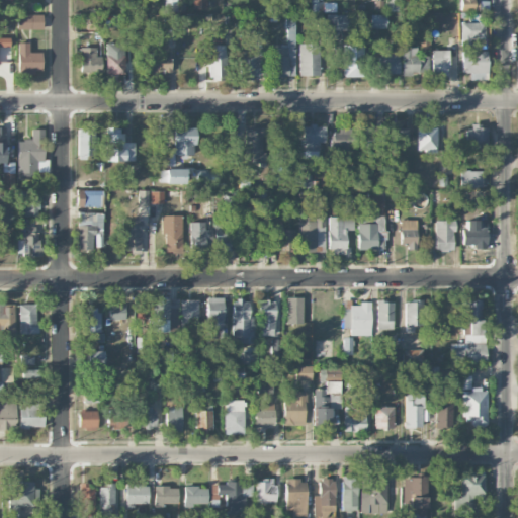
[(192,0),(193,9),(206,9),(206,0),(192,0)]
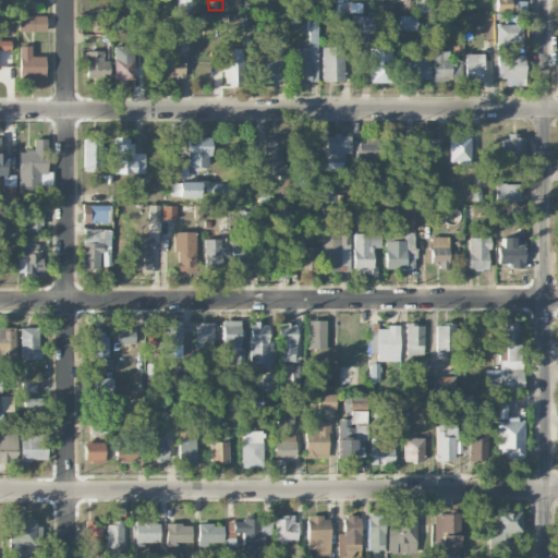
[(427,0),(424,0),(416,0),(416,11),(428,11),(427,0)]
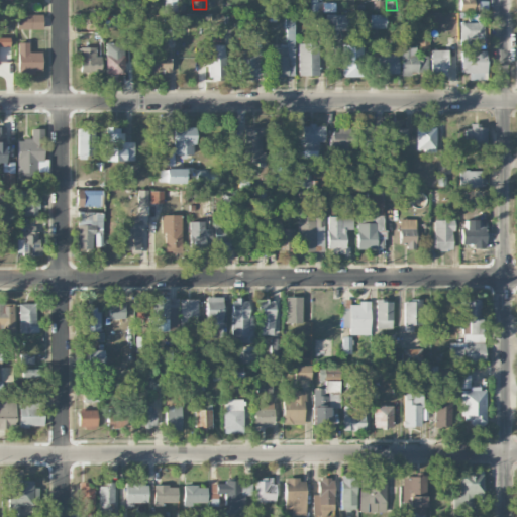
[(472,0),(458,0),(459,11),(477,10),(477,1),(473,1),(472,0)]
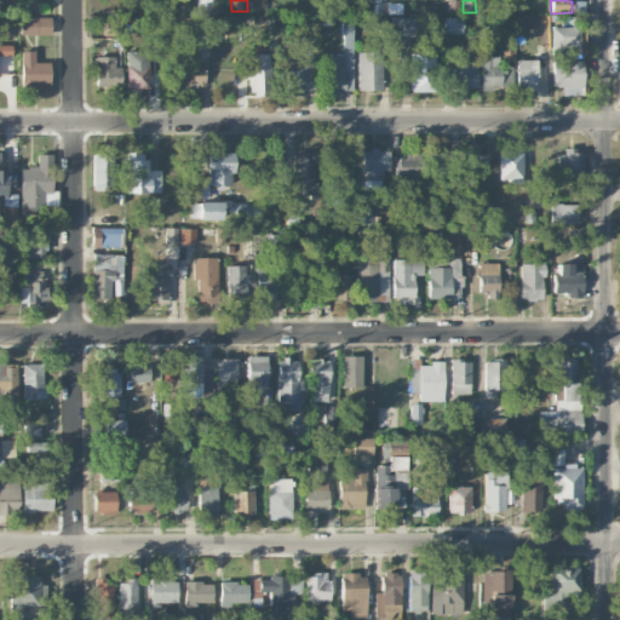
[(19,18),(19,35),(51,35),(50,17),(19,18)]
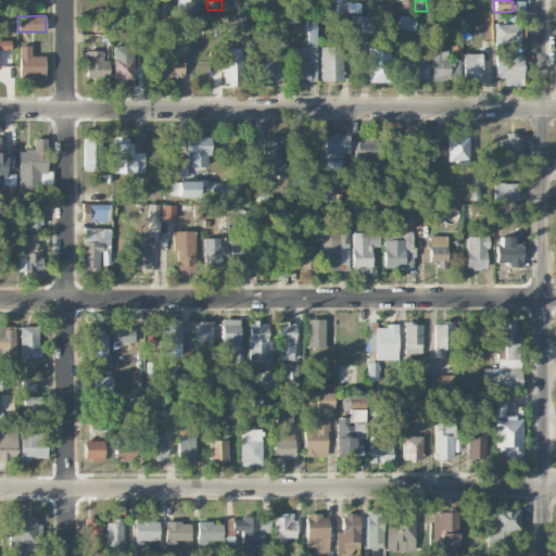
[(358,30),(359,15),(350,15),(350,30),(358,30)]
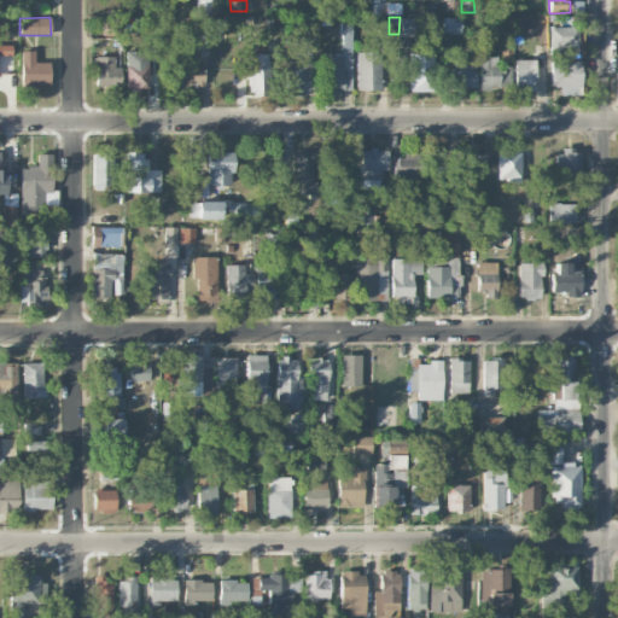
[(401,36),(420,35),(420,17),(400,18),(401,36)]
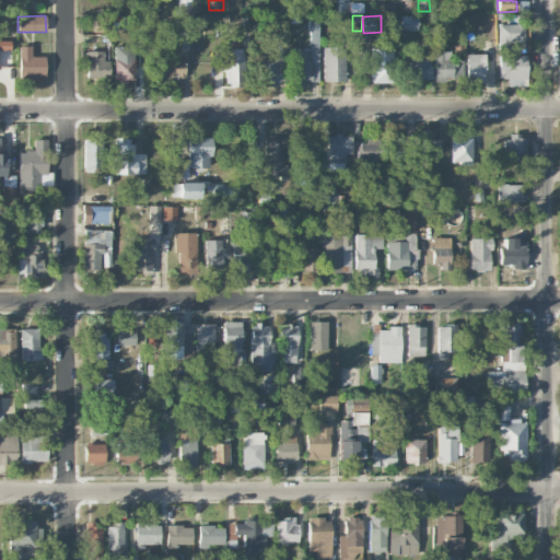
[(416,15),(403,15),(403,28),(416,28),(416,15)]
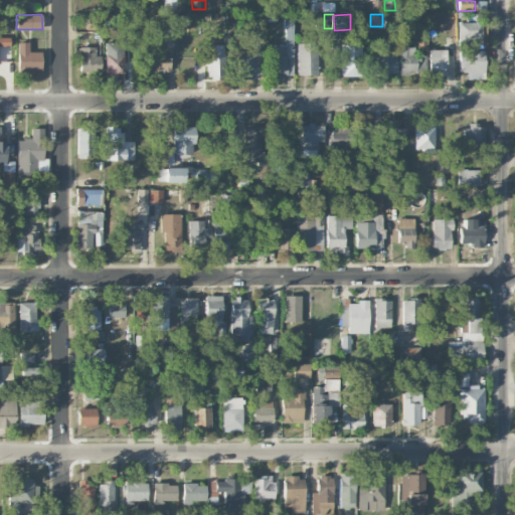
[(101,15),(86,15),(86,29),(101,30),(101,15)]
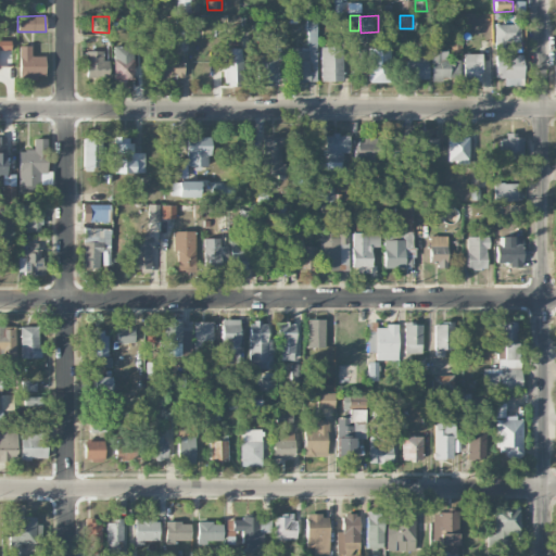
[(519,24),(494,25),(495,50),(505,50),(505,41),(520,41),(519,24)]
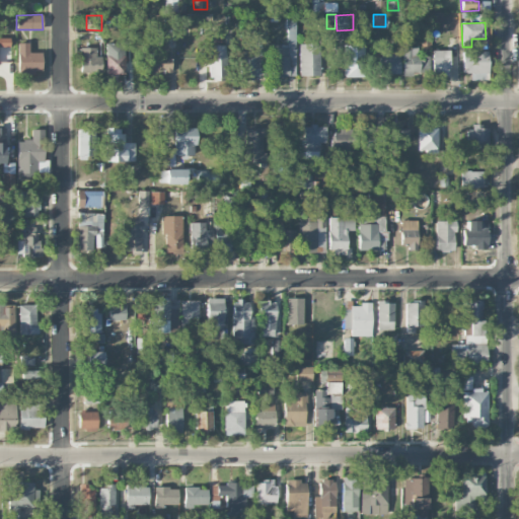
[(240,53),(240,79),(253,79),(253,75),(266,75),(266,31),(257,32),(258,53),(240,53)]
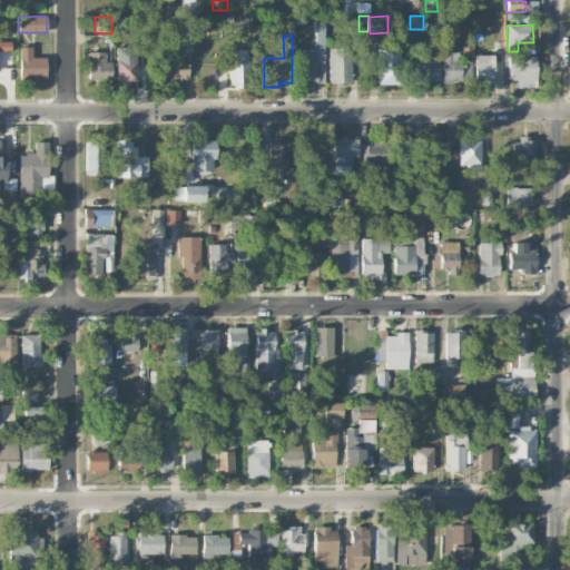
[(298,84),(323,84),(324,43),(314,42),(314,49),(300,49),(298,84)]
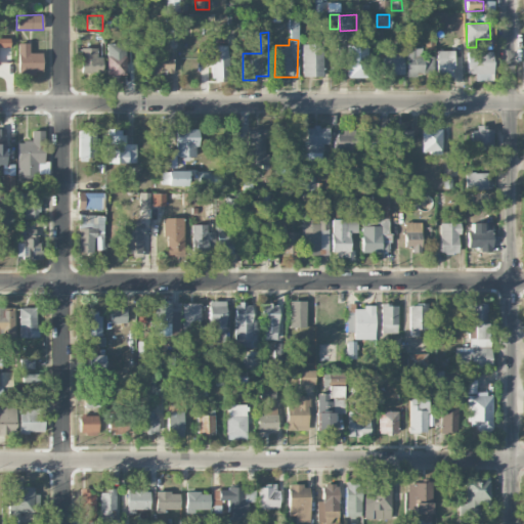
[(29,43),(17,43),(17,74),(42,74),(42,53),(29,52),(29,43)]
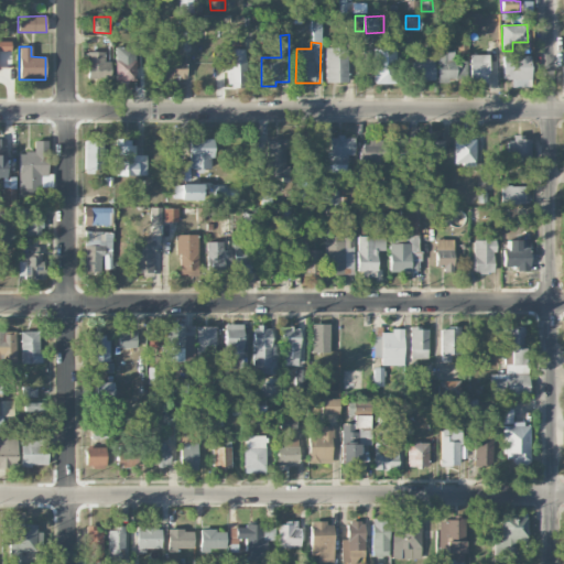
[(115,47),(115,82),(136,80),(134,46),(115,47)]
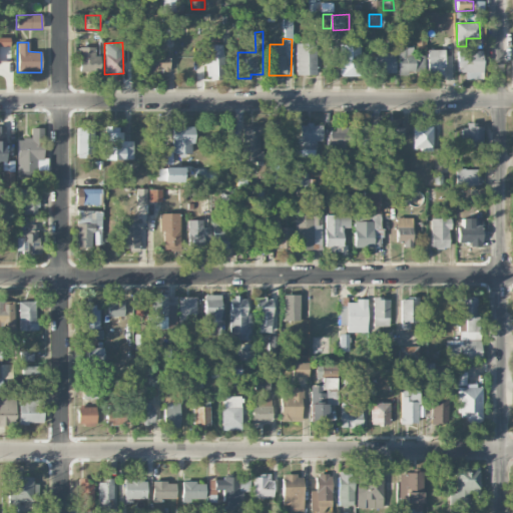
[(341,76),(359,76),(359,42),(340,43),(341,76)]
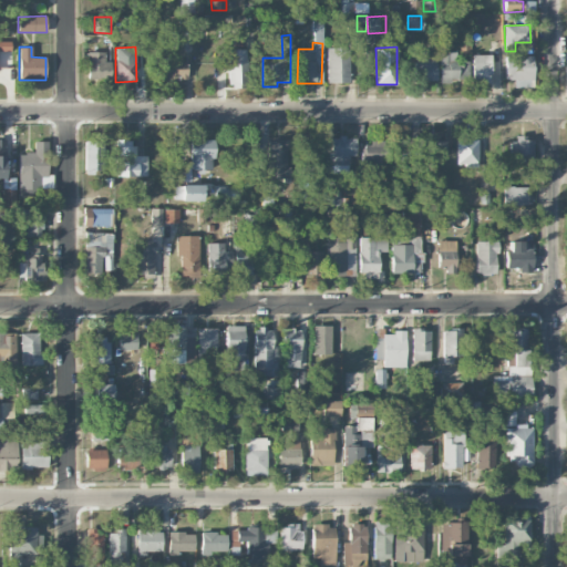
[(327,48),(327,83),(349,82),(349,48),(327,48)]
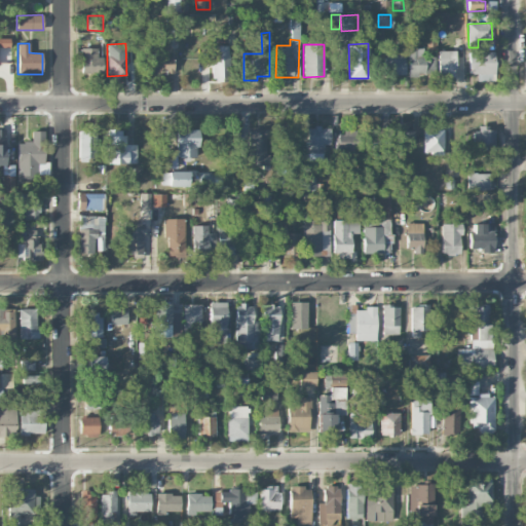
[(229,45),(211,46),(212,80),(230,80),(229,45)]
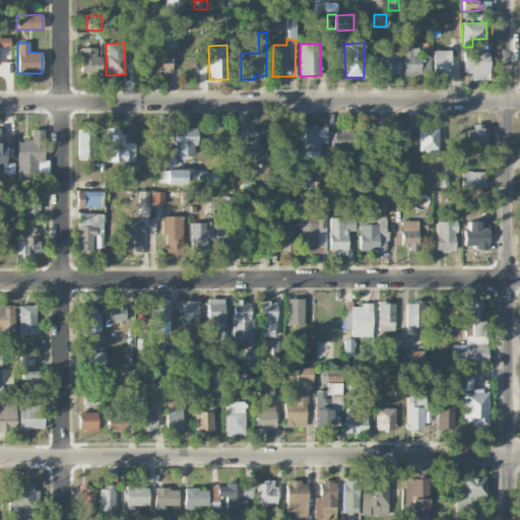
[(417,47),(403,48),(403,76),(412,76),(412,73),(429,72),(429,56),(418,56),(417,47)]
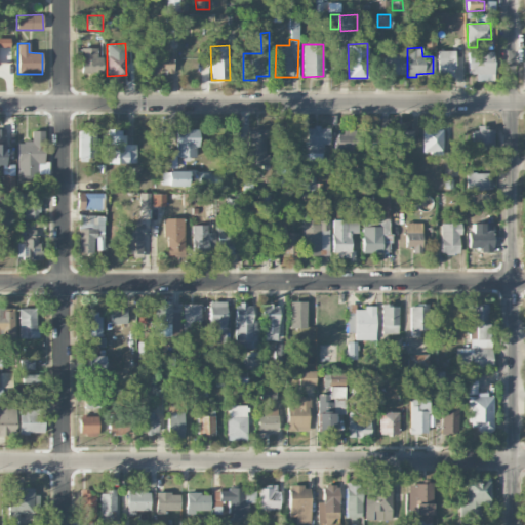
[(102,56),(94,57),(93,48),(81,48),(81,73),(103,73),(102,56)]
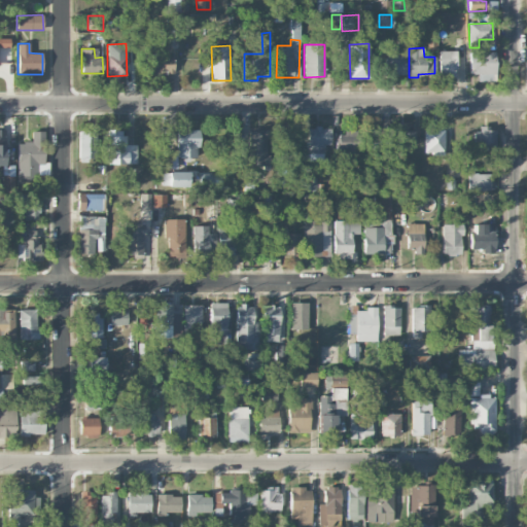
[(455,51),(440,51),(438,76),(455,77),(455,51)]
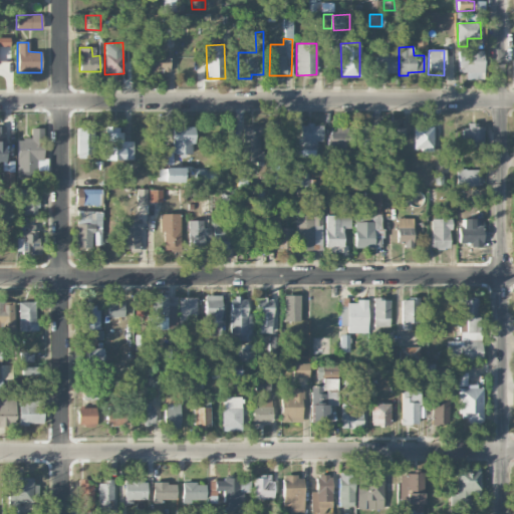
[(458,72),(481,72),(481,50),(458,51),(458,72)]
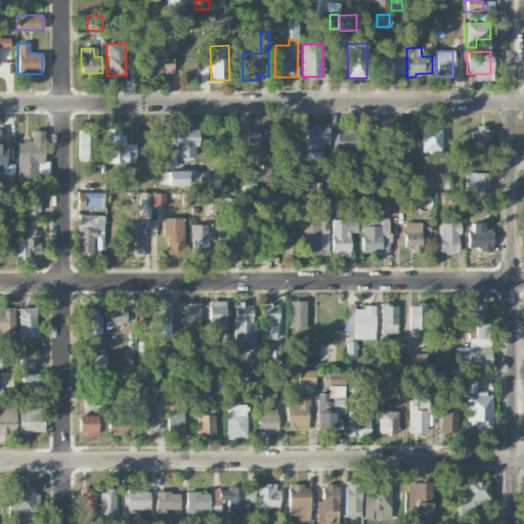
[(403,56),(383,57),(383,75),(403,74),(403,56)]
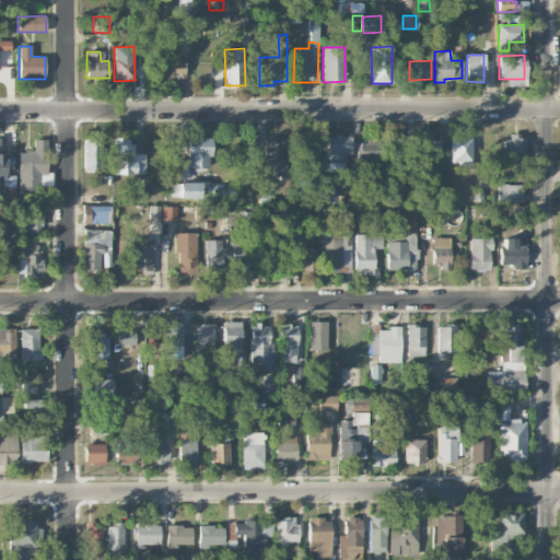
[(185,79),(185,61),(162,61),(162,80),(185,79)]
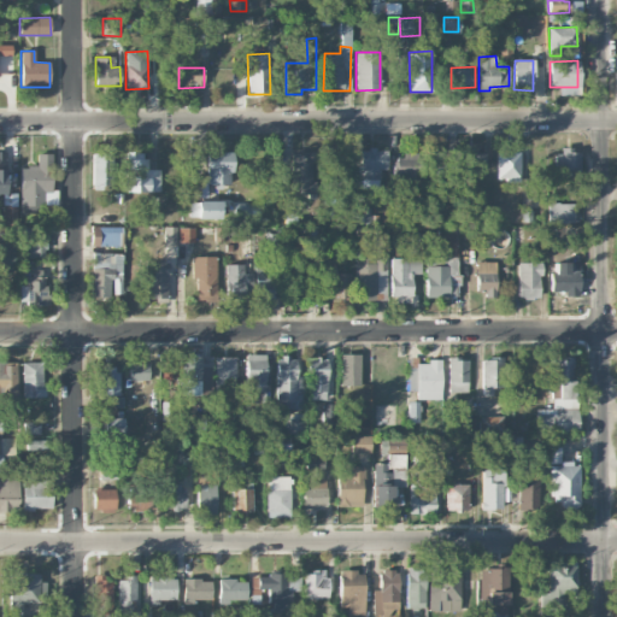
[(580,152),(570,152),(569,147),(558,148),(558,175),(580,175),(580,152)]
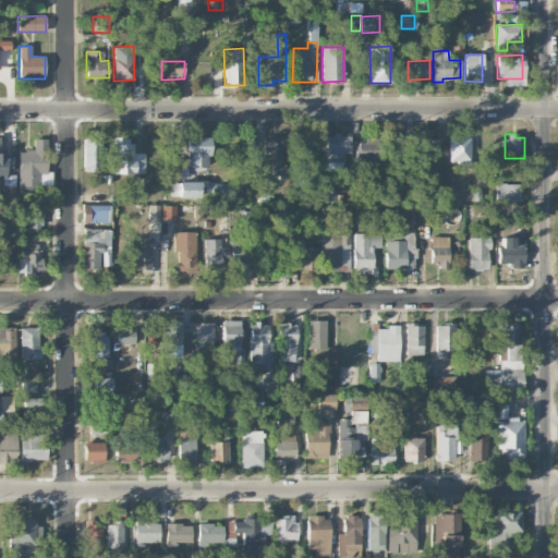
[(350,154),(350,135),(327,134),(326,150),(320,150),(319,169),(329,169),(329,164),(344,165),(344,154),(350,154)]
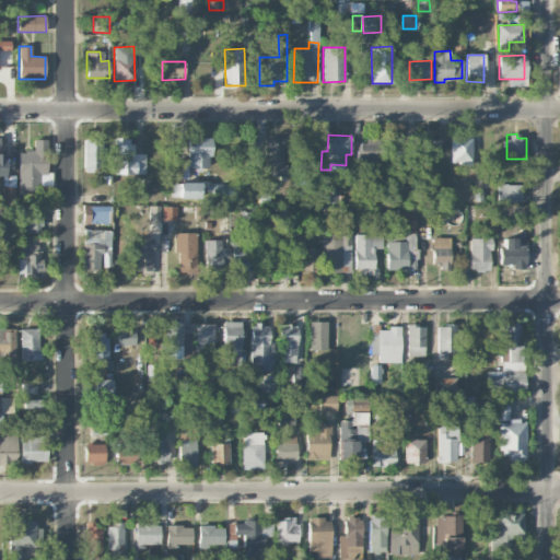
[(388,135),(388,158),(405,158),(404,135),(388,135)]
